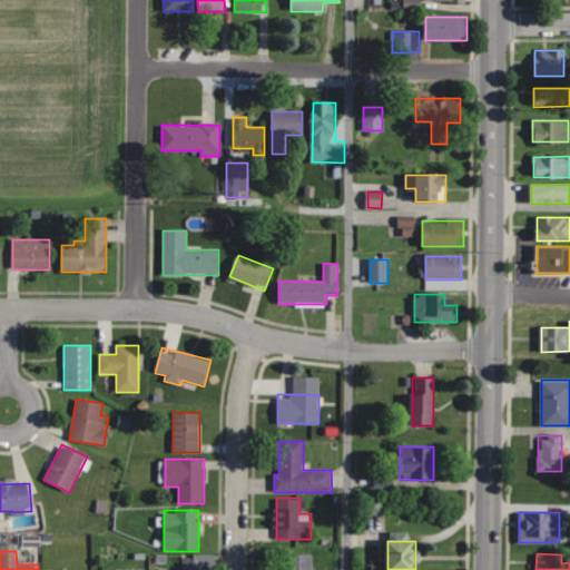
[(312,569),(312,554),(284,554),(284,569),(312,569)]
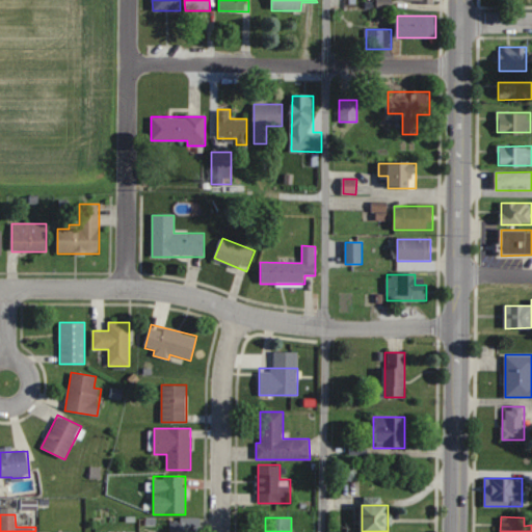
[(170,531),(200,531),(200,519),(170,519),(170,531)]
